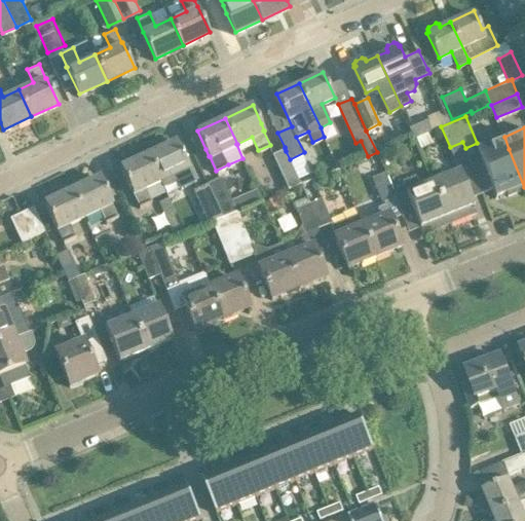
[(509,149),(504,137),(477,148),(480,155),(470,159),(483,190),(492,186),(496,195),(497,194),(496,194),(497,193),(508,189),(509,193),(524,187),(509,149)]
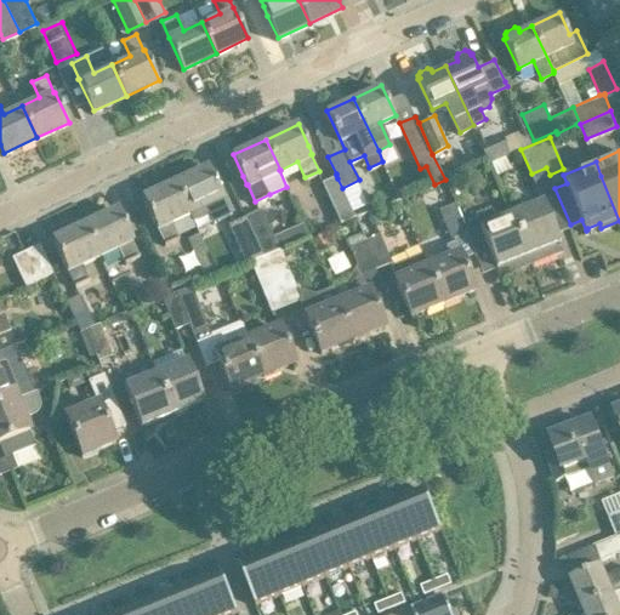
[(178,180),(175,181),(189,211),(192,218),(210,210),(214,220),(231,212),(222,195),(209,166),(178,180)]
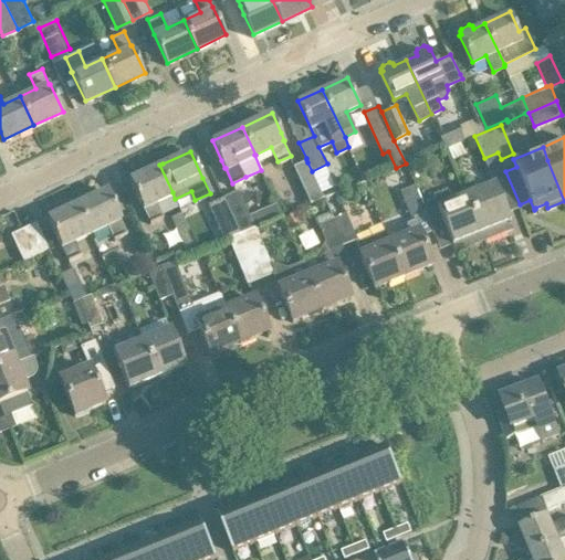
[(498,152),(484,158),(492,177),(505,171),(501,159),(498,152)]
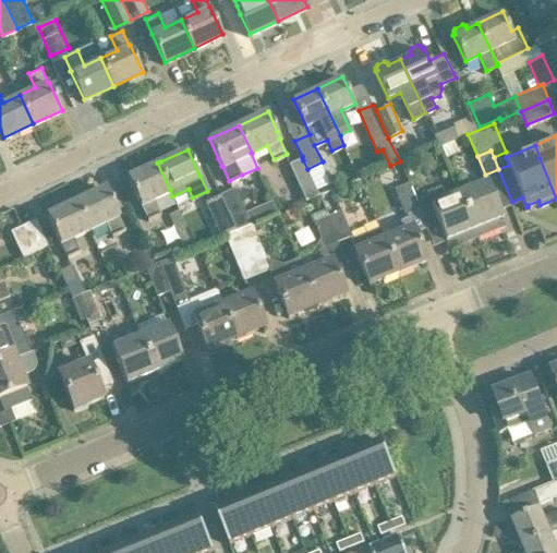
[(303,160),(302,157),(290,161),(306,197),(318,193),(307,169),(303,160)]
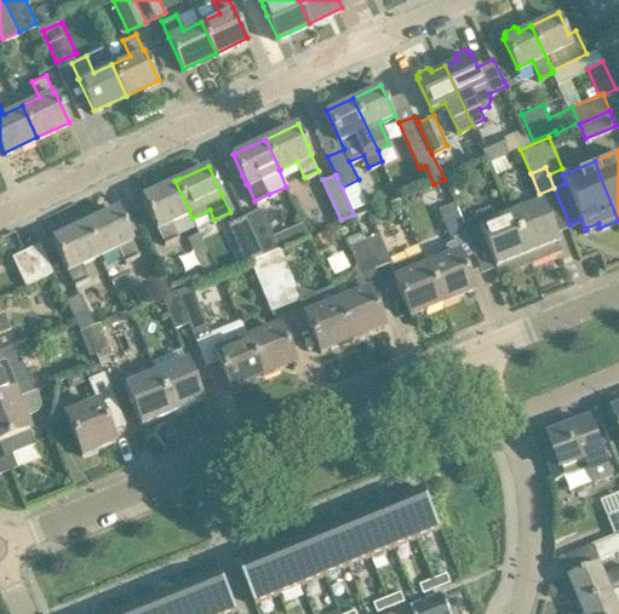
[(189,211),(175,181),(143,196),(156,227),(158,225),(165,242),(178,236),(170,219),(189,211)]
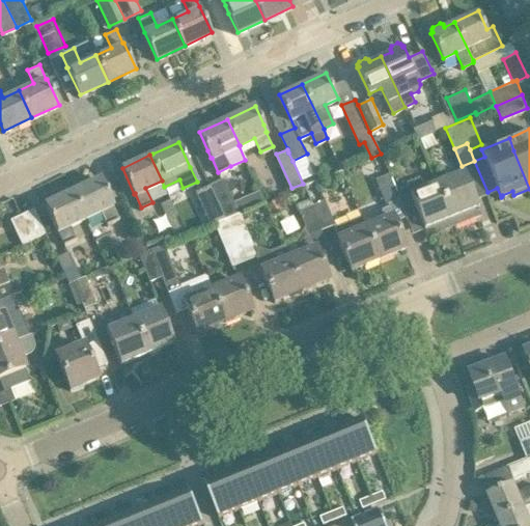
[(465,170),(437,182),(451,217),(453,223),(481,212),(479,205),(471,187),(465,170)]
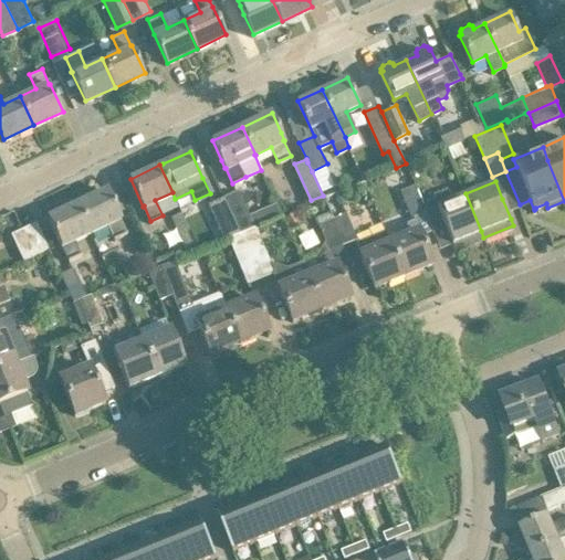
[(412,215),(426,210),(422,203),(415,183),(401,189),(412,215)]
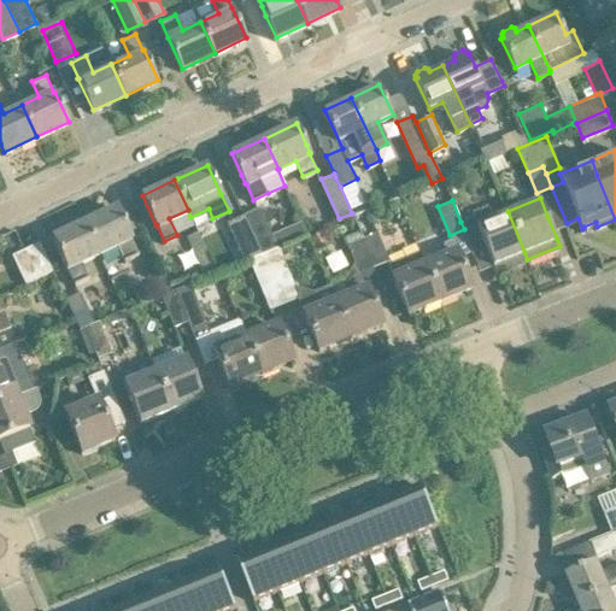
[(527,259),(524,252),(508,211),(493,217),(488,205),(473,211),(475,216),(461,222),(464,229),(473,250),(486,245),(497,271),(527,259)]
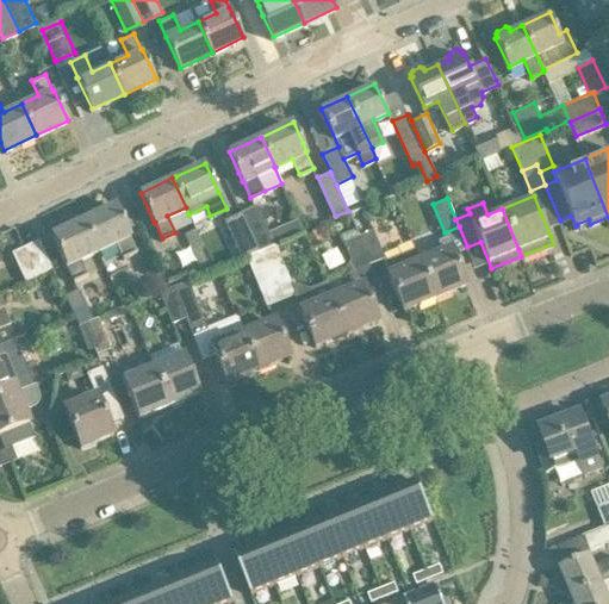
[(117,204),(85,219),(98,248),(116,240),(123,256),(136,250),(129,234),(130,232),(117,204)]
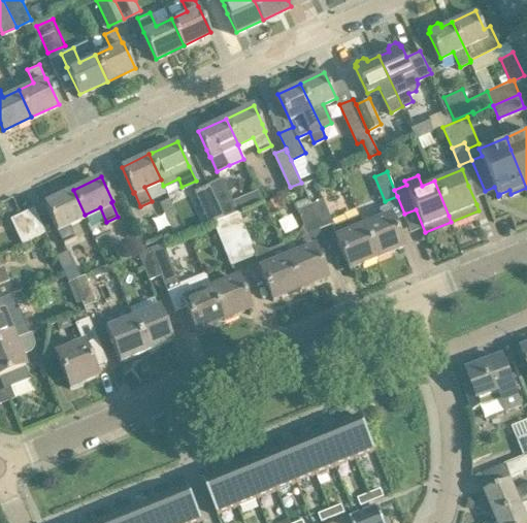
[(222,176),(208,183),(224,216),(227,215),(237,210),(222,176)]
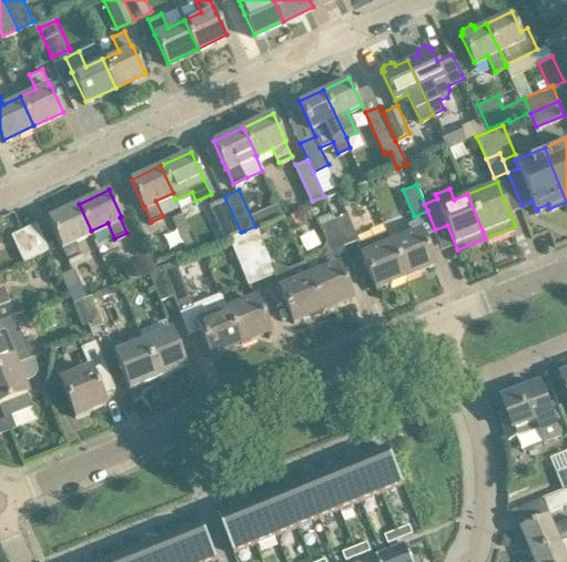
[(229,236),(230,236),(241,232),(224,196),(209,203),(225,238),(229,236)]
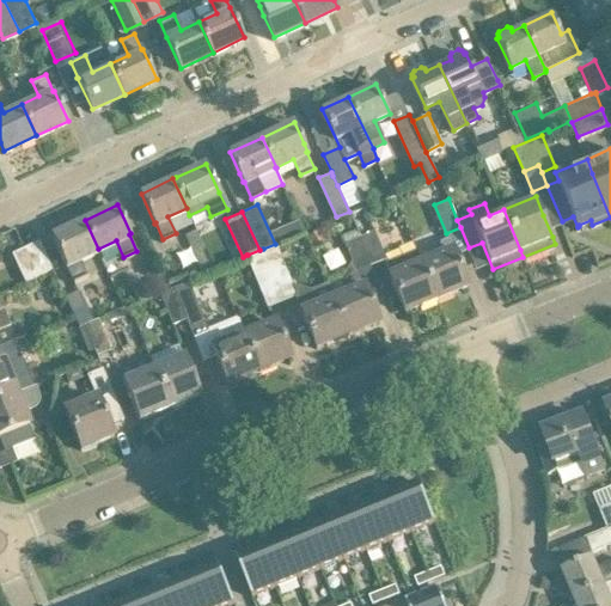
[(98,249),(85,220),(53,234),(62,256),(73,280),(87,274),(80,257),(98,249)]
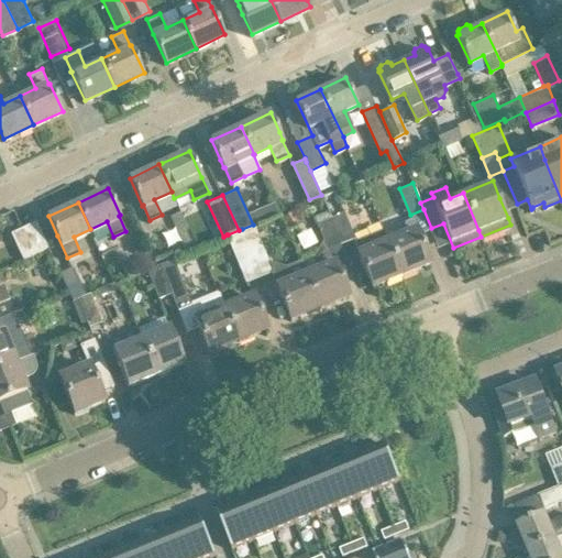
[(172,214),(185,244),(195,240),(180,210),(172,214)]
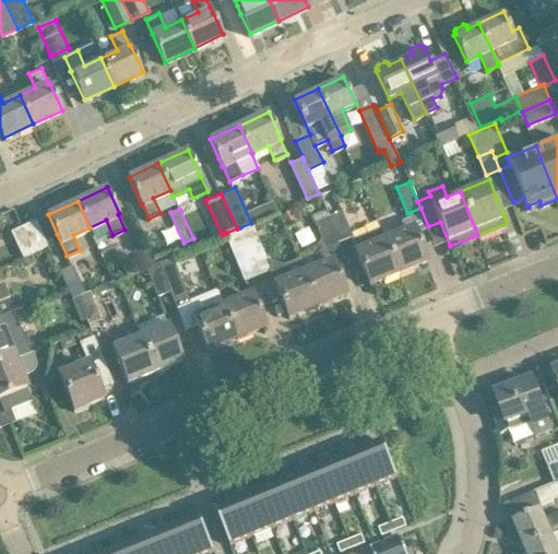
[(342,210),(329,215),(339,242),(352,236),(342,210)]
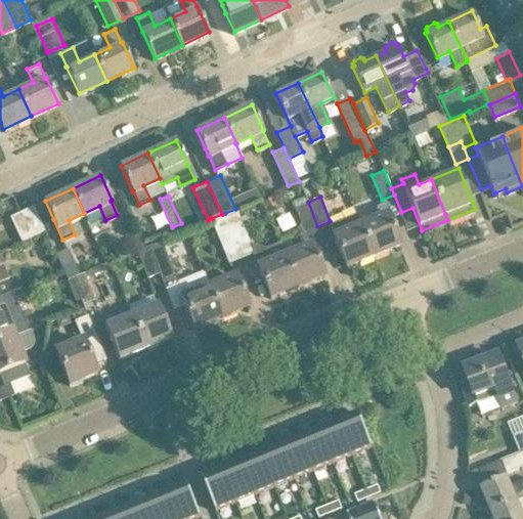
[(317,226),(308,202),(295,207),(305,231),(317,226)]
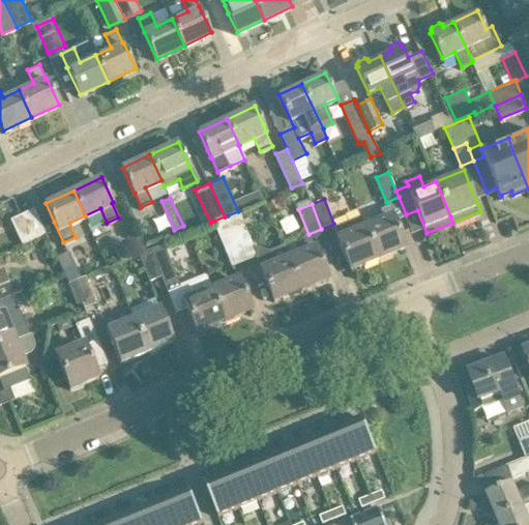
[(379,221),(365,226),(378,257),(405,245),(388,204),(375,210),(379,221)]
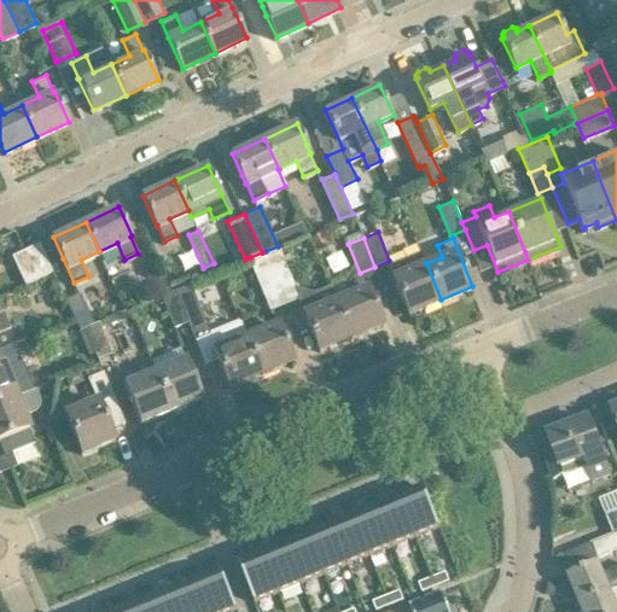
[(40,242),(25,248),(13,254),(27,281),(53,269),(40,242)]
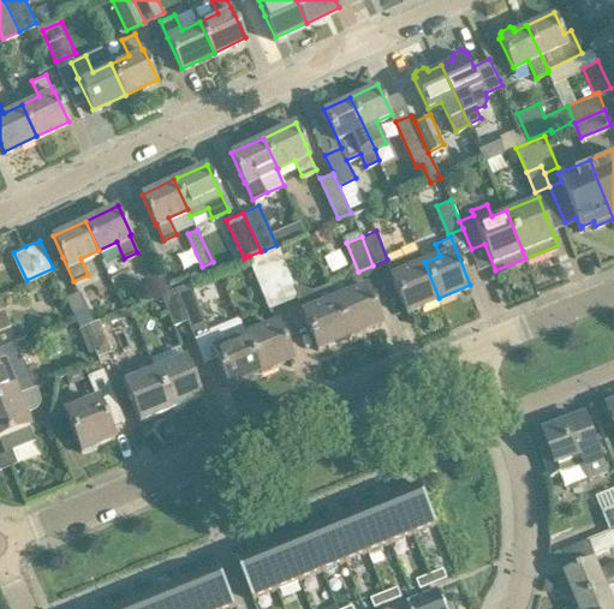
[(279,245),(264,250),(285,302),(299,296),(288,267),(279,245)]
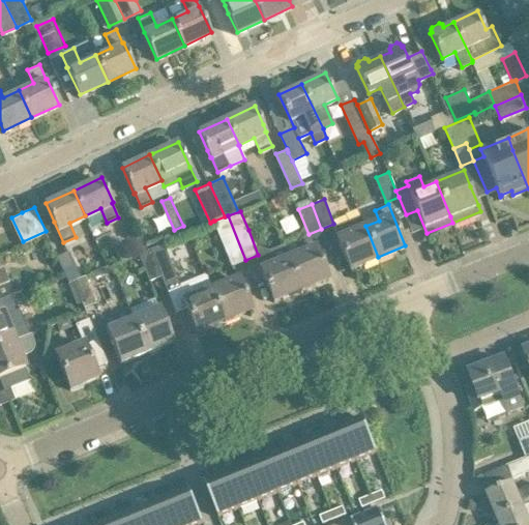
[(225,216),(214,221),(222,240),(232,265),(245,260),(228,215),(225,216)]
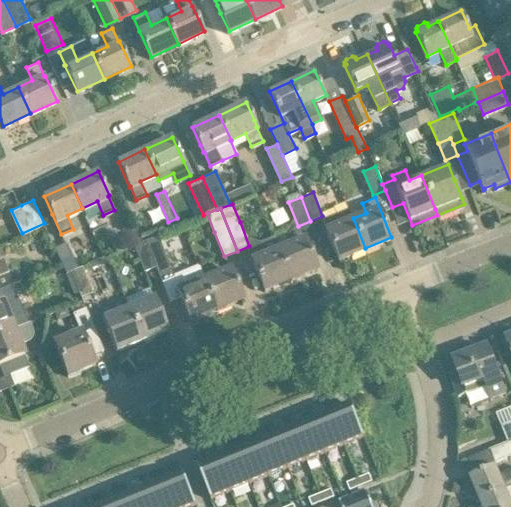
[(365,248),(353,218),(353,219),(348,208),(322,219),(339,259),(365,248)]
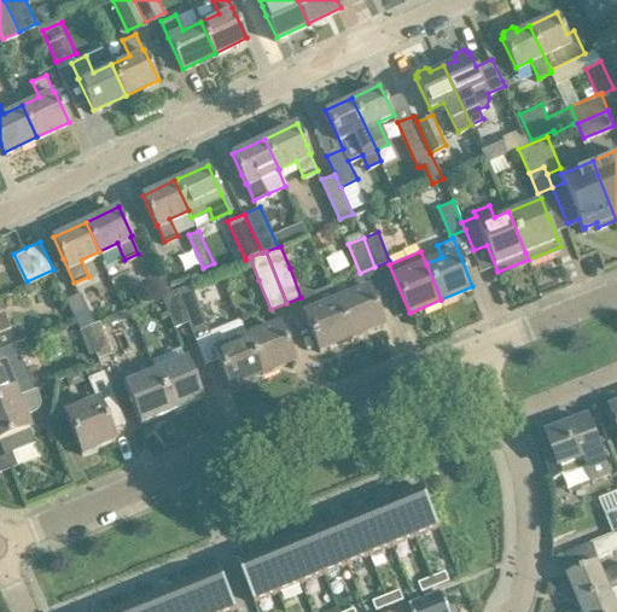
[(364,277),(332,289),(351,336),(383,322),(368,287),(364,277)]
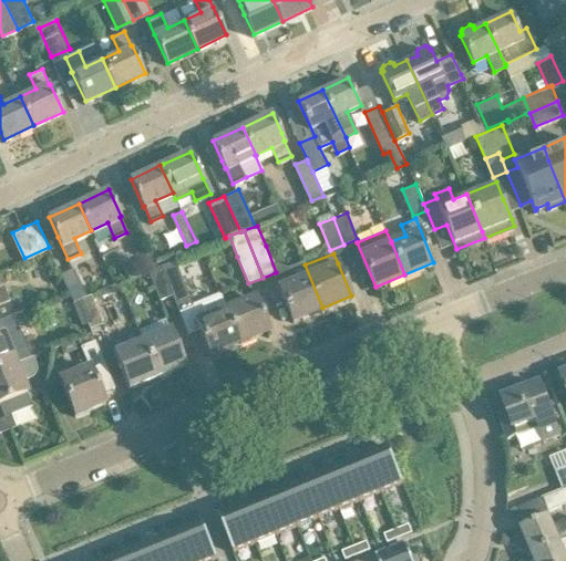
[(162,265),(173,293),(179,311),(192,305),(194,305),(193,302),(175,259),(162,265)]
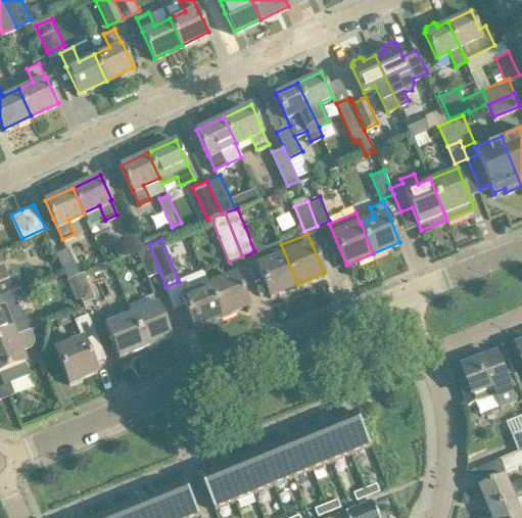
[(146,276),(159,271),(149,244),(136,249),(146,276)]
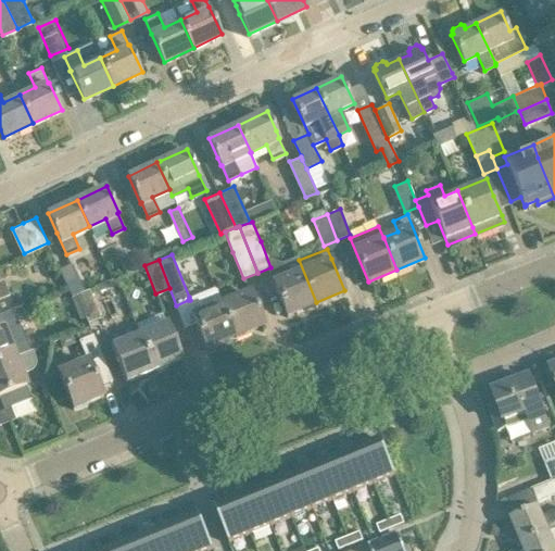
[(316,302),(299,260),(270,272),(288,314),(316,302)]
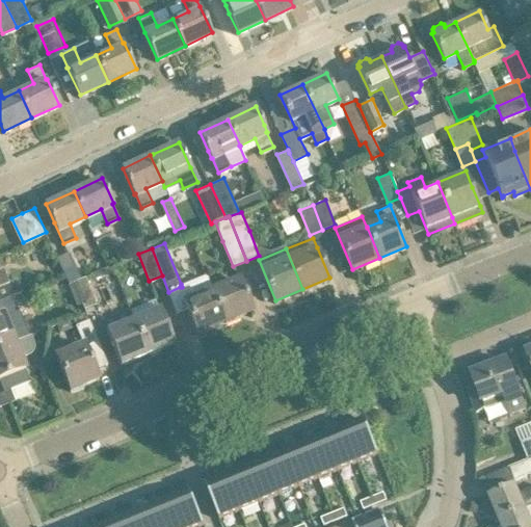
[(56,257),(69,281),(69,282),(73,280),(81,277),(69,251),(56,257)]
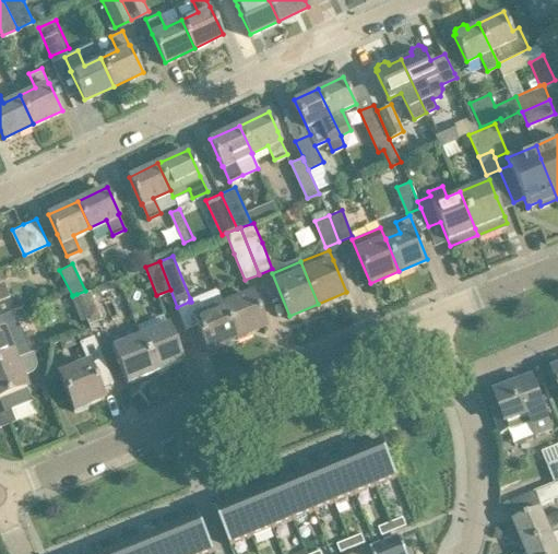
[(116,279),(99,285),(102,291),(118,283),(116,279)]
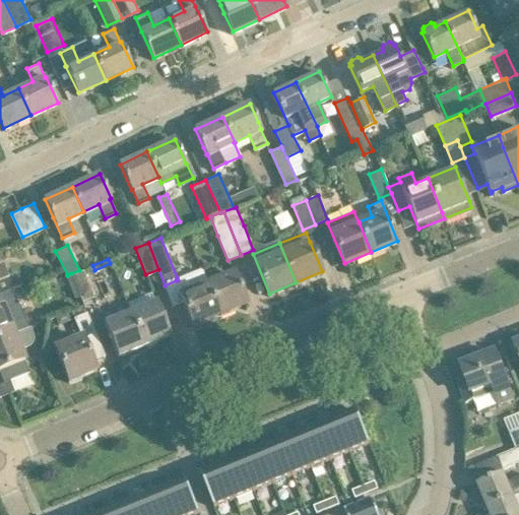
[(0,292),(21,283),(17,270),(9,274),(4,261),(0,262),(0,292)]
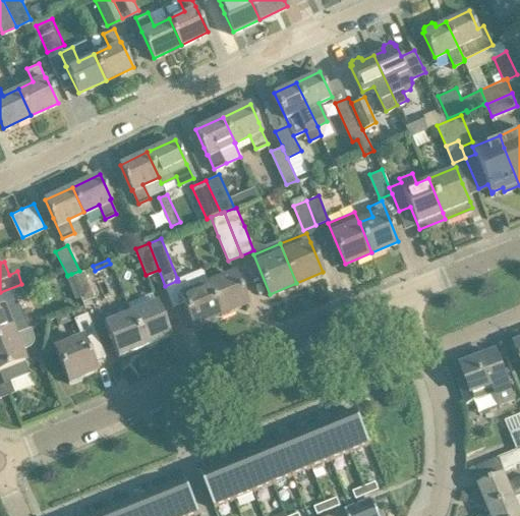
[(176,281),(194,325),(221,313),(209,283),(210,283),(204,269),(201,269),(201,268),(177,278),(178,281),(176,281)]
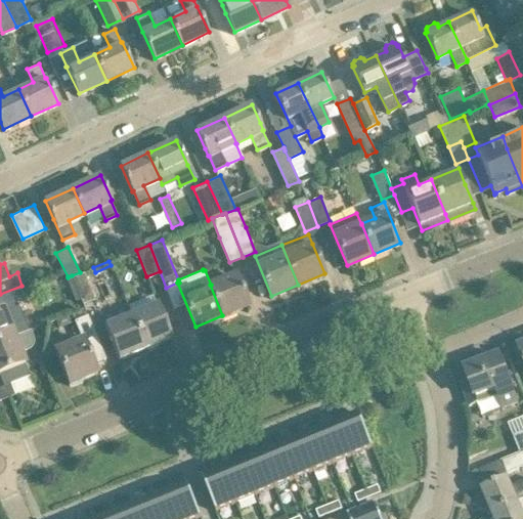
[(72,275),(80,295),(83,302),(95,298),(85,270),(80,272),(72,275)]
